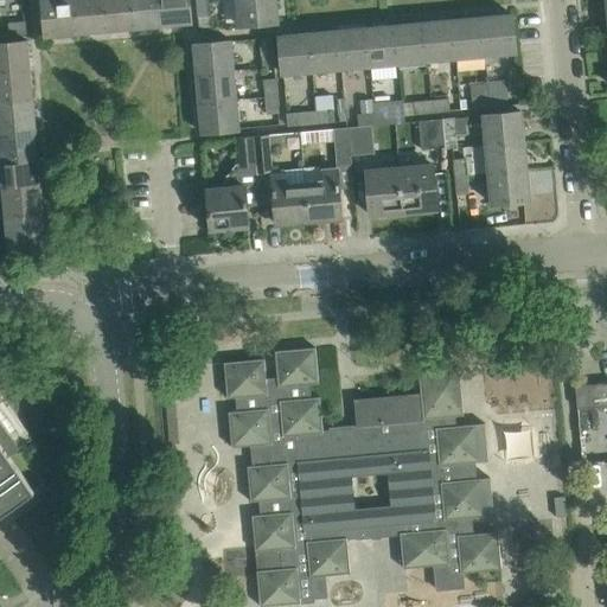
[(75,34),(71,0),(40,0),(45,37),(75,34)]
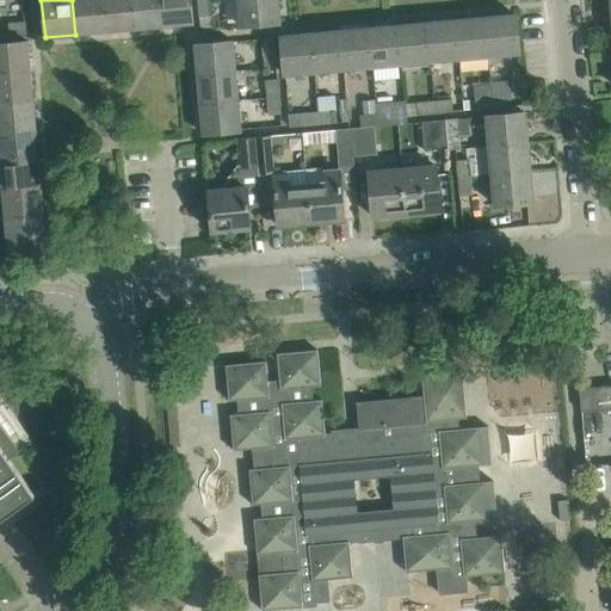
[(72,0),(75,35),(104,31),(100,0),(72,0)]
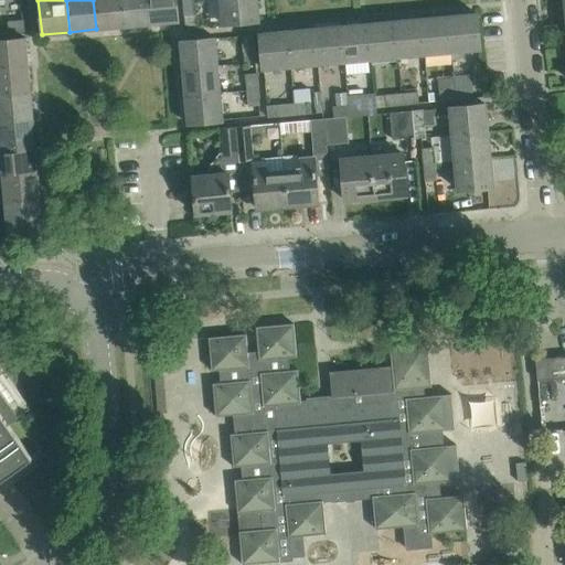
[(124,27),(120,0),(93,0),(96,29),(124,27)]
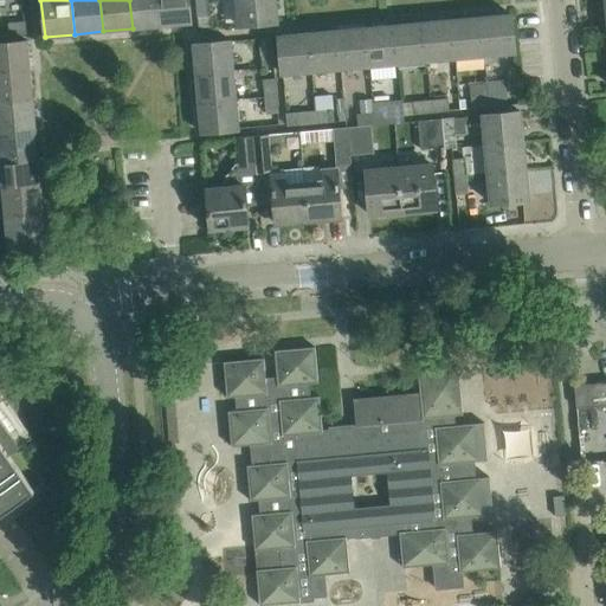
[(161,26),(158,0),(129,0),(133,28),(161,26)]
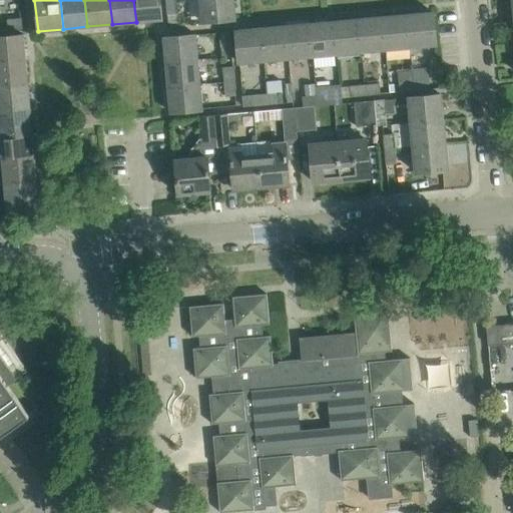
[(161,19),(159,0),(133,0),(136,22),(161,19)]
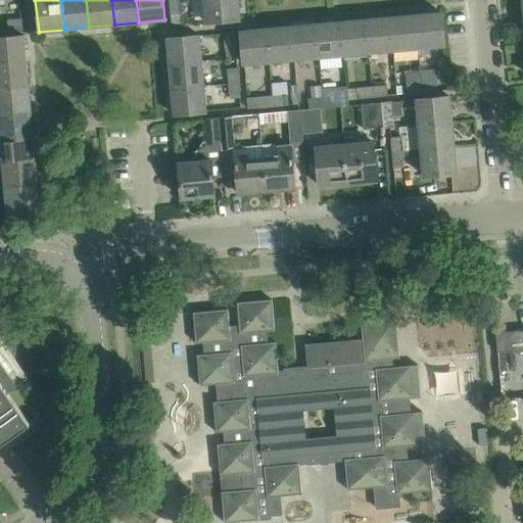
[(181,12),(179,0),(169,0),(171,13),(181,12)]
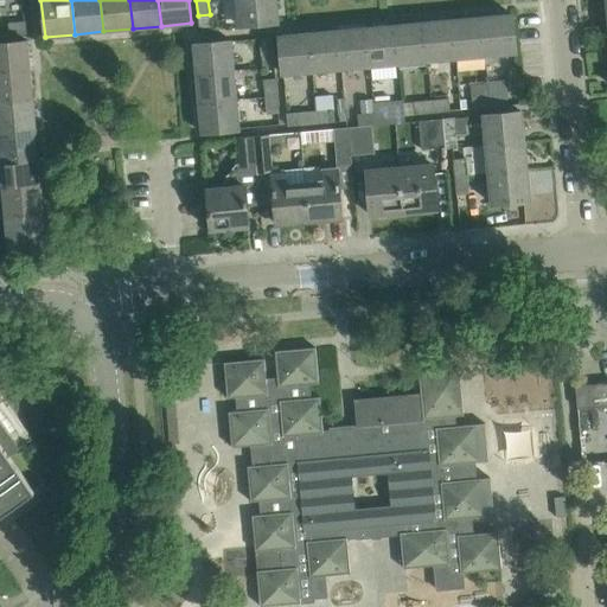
[(278,23),(275,0),(236,0),(240,25),(278,23)]
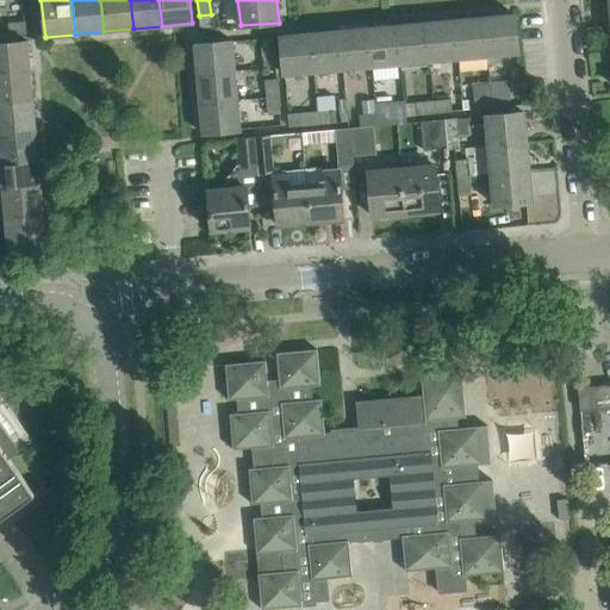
[(517,53),(515,14),(485,18),(489,56),(517,53)]
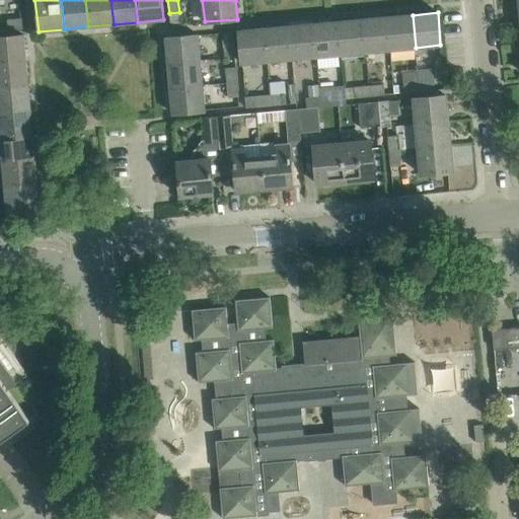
[(416,48),(413,15),(387,17),(390,50),(416,48)]
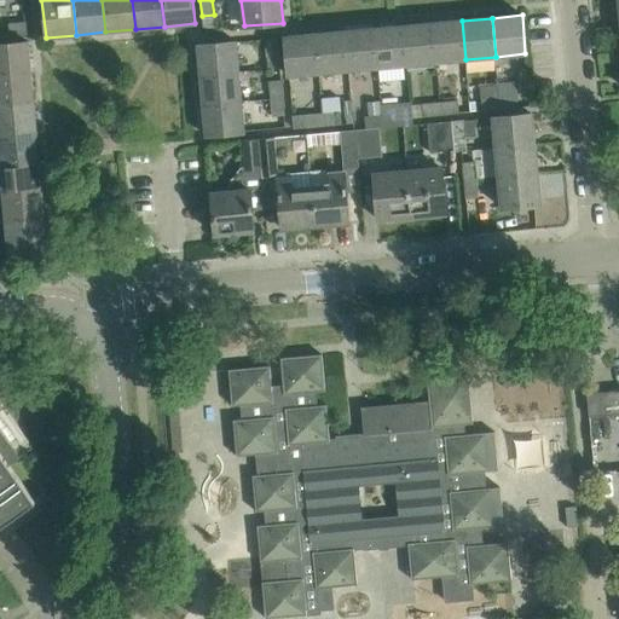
[(466,59),(462,21),(433,23),(437,62),(466,59)]
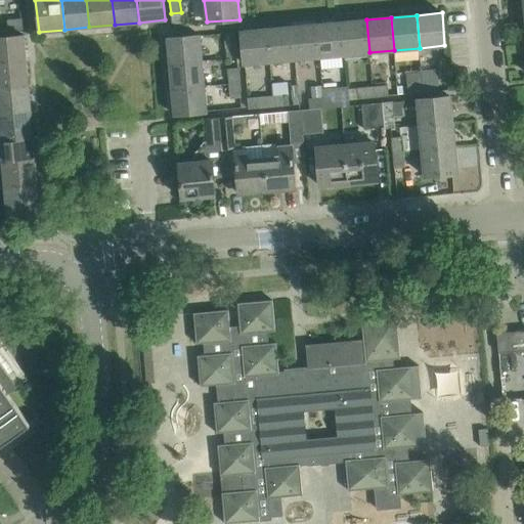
[(23,29),(22,19),(7,20),(8,30),(23,29)]
